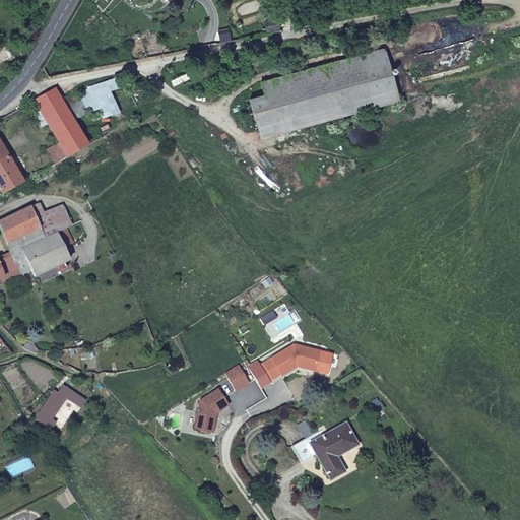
[(262,130),(398,92),(387,49),(264,84),(267,95),(253,101),(262,130)]
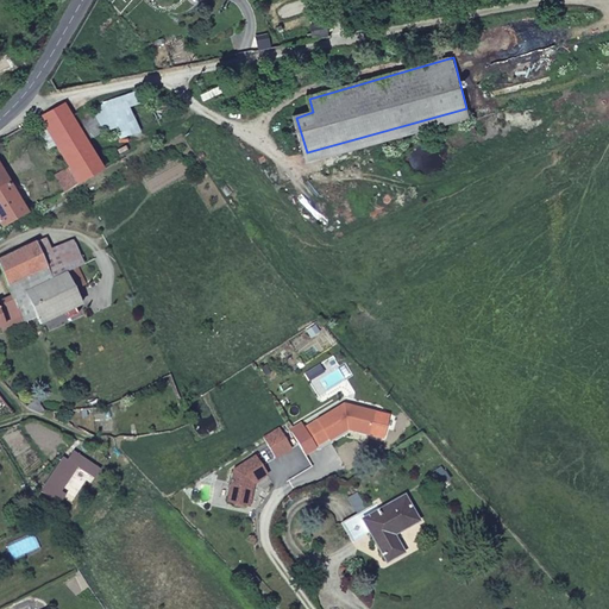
[(75,119),(66,104),(41,118),(48,130),(42,133),(50,149),(57,145),(70,168),(57,175),(67,190),(104,169),(88,143),(75,119)]
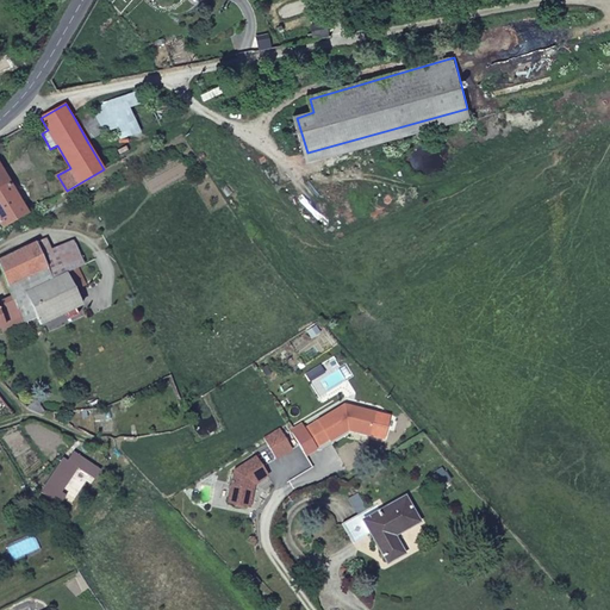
[(470,118),(467,109),(307,153),(311,162),(470,118)]
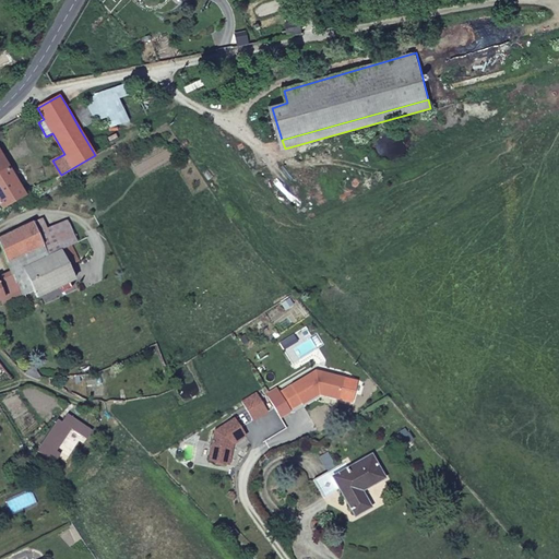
[(69,109),(81,131),(96,121),(84,100),(69,109)]
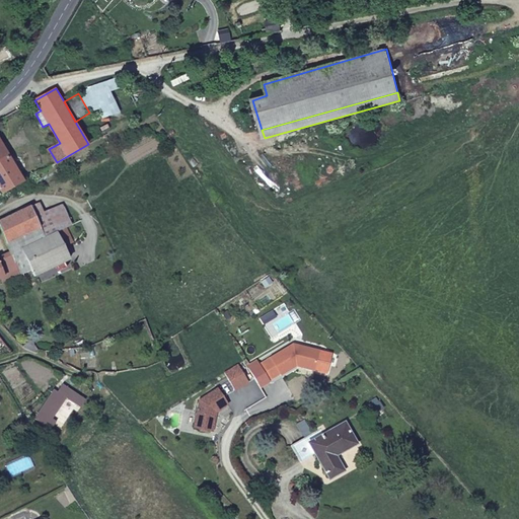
[(23,180),(0,139),(0,188),(3,194),(23,180)]
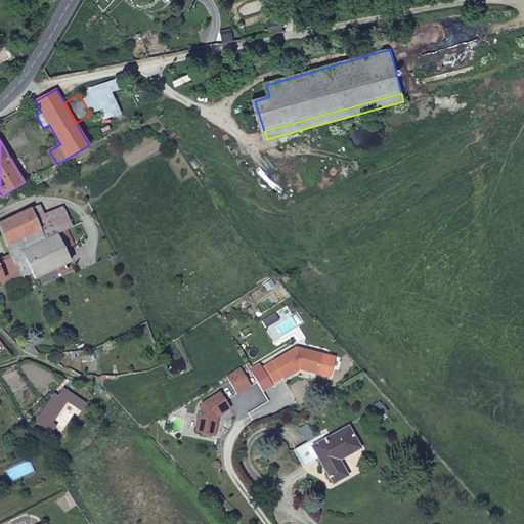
[(32,209),(37,220),(45,216),(40,205),(32,209)]
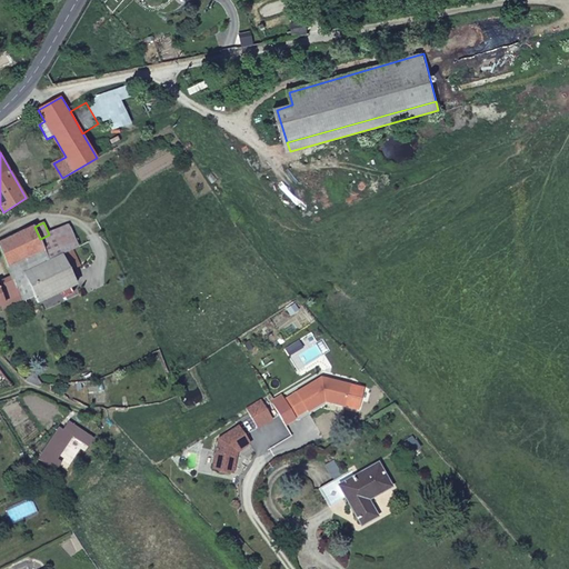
[(63,253),(68,263),(79,258),(75,248),(79,246),(69,225),(53,232),(63,253)]
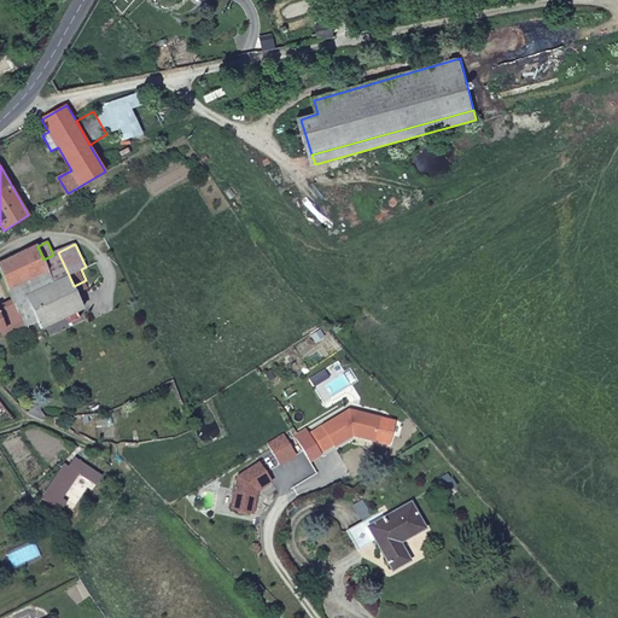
[(38,246),(0,264),(15,302),(24,325),(39,319),(28,295),(53,283),(44,260),(38,246)]
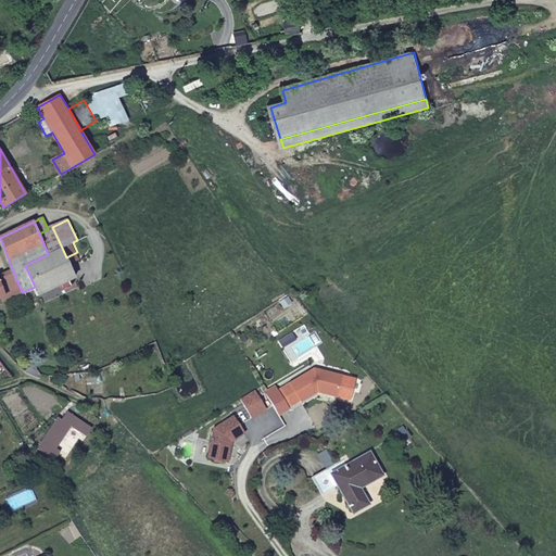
[(62,248),(52,227),(48,229),(39,234),(48,254),(62,248)]
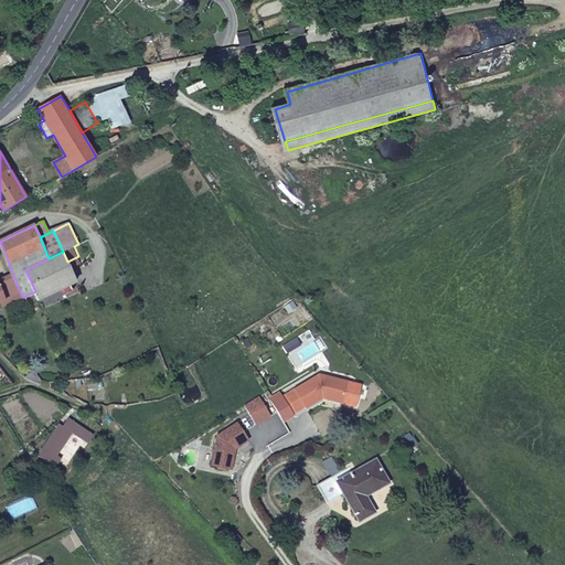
[(49,258),(25,269),(35,291),(36,294),(39,299),(78,281),(67,262),(63,252),(49,258)]
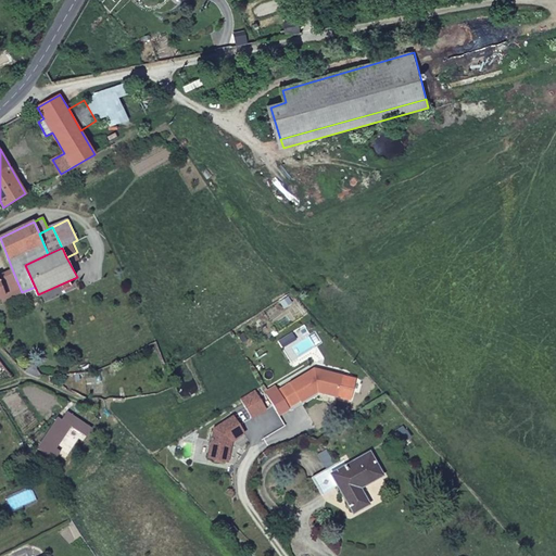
[(0,300),(22,292),(13,272),(0,276),(0,300)]
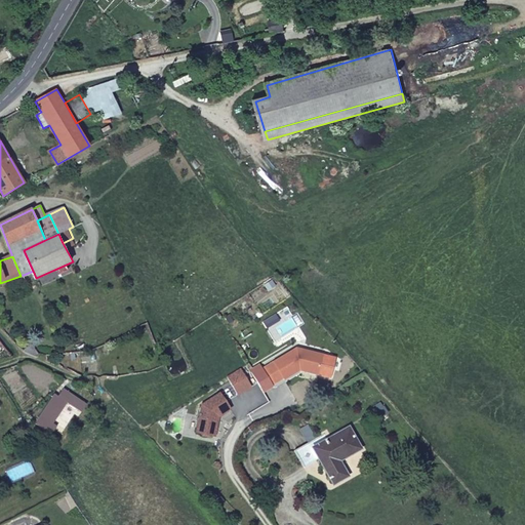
[(297,348),(267,366),(276,382),(284,377),(285,379),(300,369),(301,367),(306,368),(307,371),(318,374),(323,354),(297,348)]
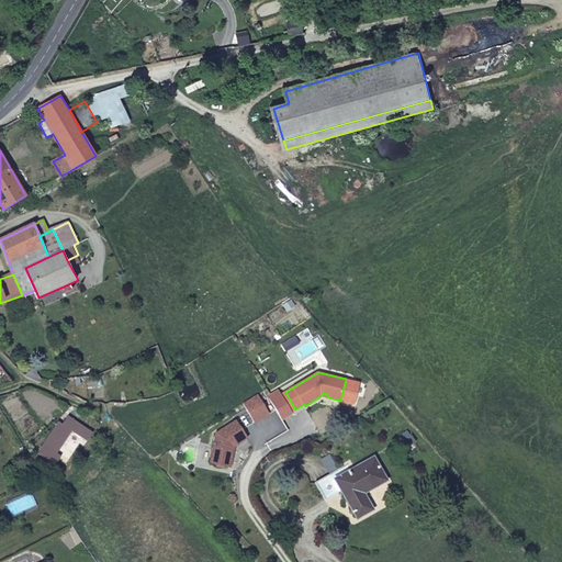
[(281,394),(279,389),(269,395),(283,419),(293,413),(281,394)]
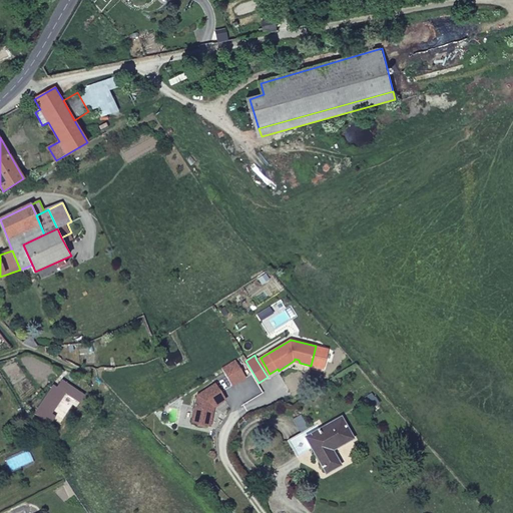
[(270,374),(261,358),(257,360),(268,377),(271,375),(270,374)]
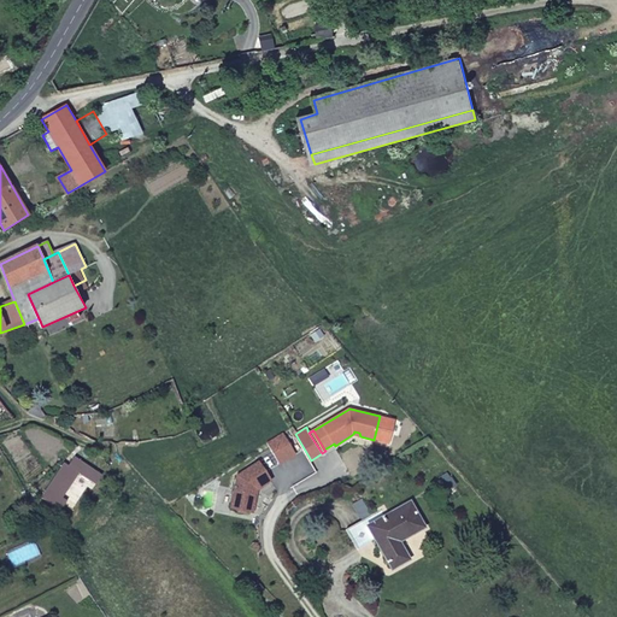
[(285,434),(268,442),(281,464),(297,454),(285,434)]
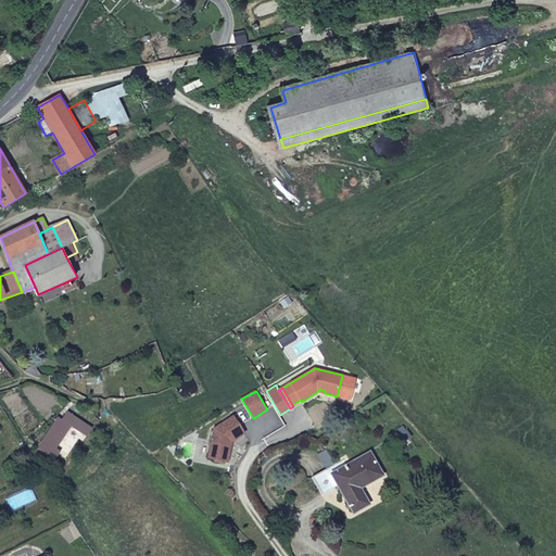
[(58,415),(37,445),(53,457),(60,449),(57,446),(72,425),(86,434),(92,427),(67,408),(61,417),(58,415)]
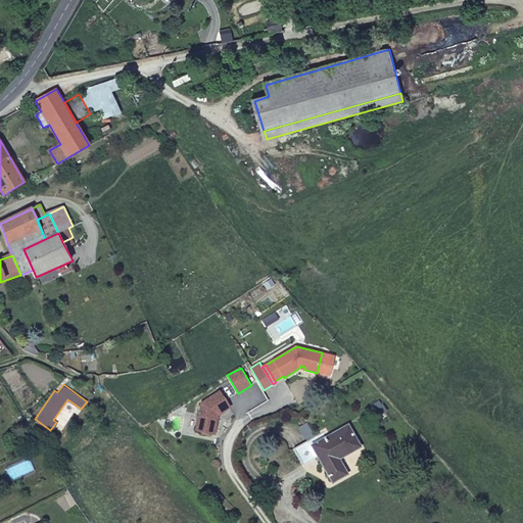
[(202,402),(196,430),(201,431),(203,433),(207,434),(209,433),(215,434),(218,422),(216,420),(217,416),(231,407),(221,391),(202,402)]
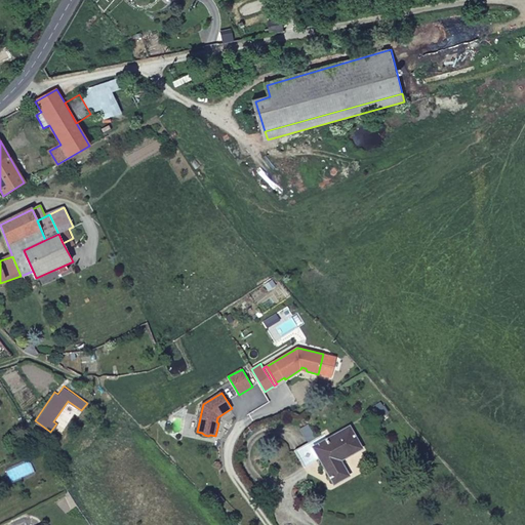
[(385,406),(373,412),(377,419),(389,412),(385,406)]
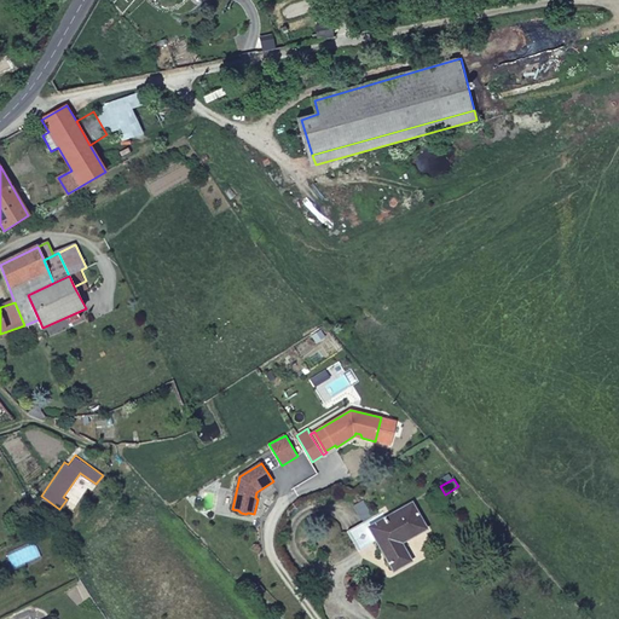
[(401,543),(427,528),(412,502),(370,527),(395,570),(411,560),(401,543)]
